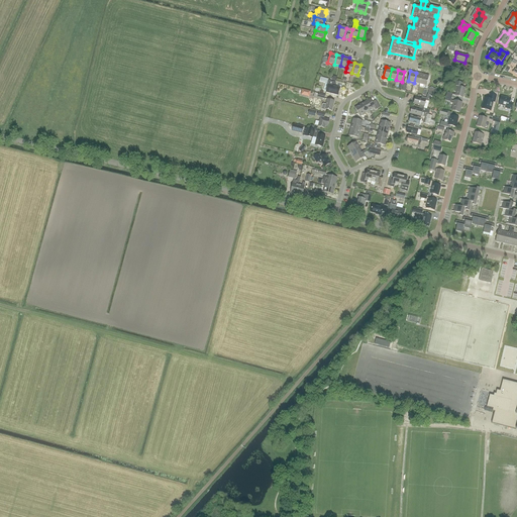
[(420,85),(423,75),(416,73),(414,83),(420,85)]
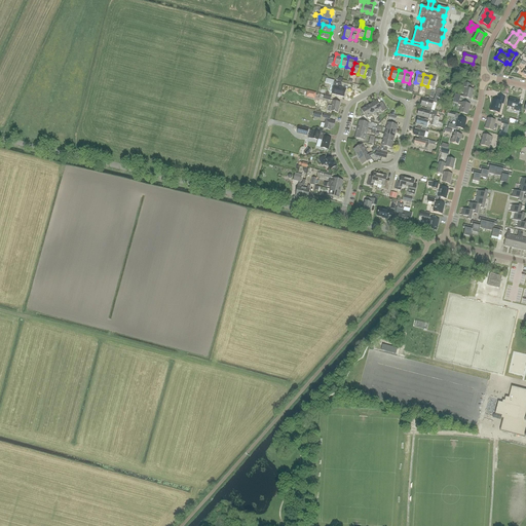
[(430,76),(427,86),(434,87),(437,77),(430,76)]
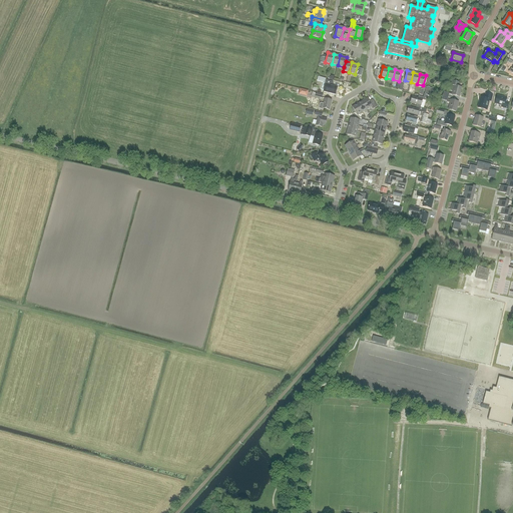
[(333,81),(326,80),(326,78),(319,76),(317,81),(323,83),(322,89),(322,90),(324,91),(324,92),(336,95),(338,87),(332,85),(333,81)]
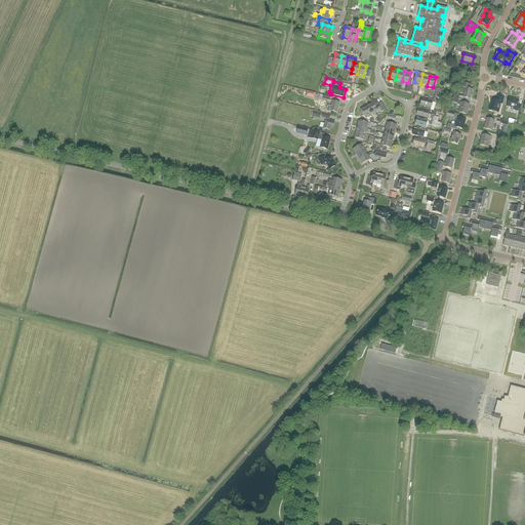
[(463,94),(462,97),(470,99),(473,89),(469,88),(470,84),(463,82),(462,87),(465,88),(465,89),(463,89),(462,89),(461,92),(462,93),(463,94)]
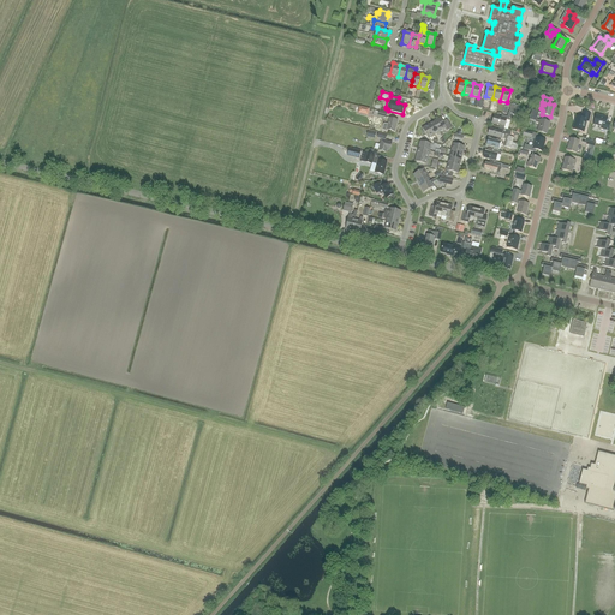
[(493,117),(491,121),(491,123),(493,123),(500,125),(499,127),(505,130),(507,120),(509,120),(511,113),(515,114),(518,106),(512,105),(509,113),(508,112),(508,117),(507,117),(502,115),(501,115),(501,118),(494,117),(493,117)]
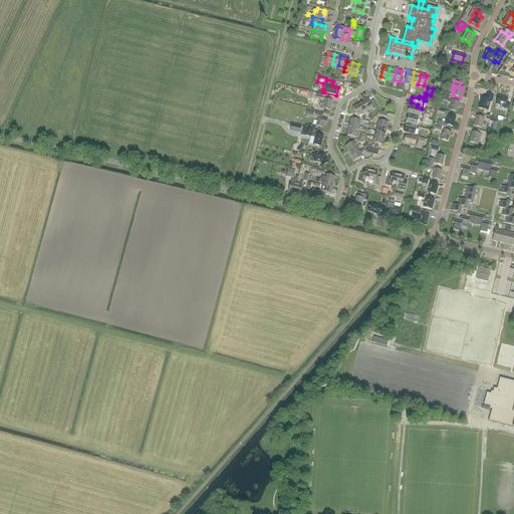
[(492,101),(494,95),(487,93),(486,98),(482,97),(479,108),(488,110),(491,101),(492,101)]
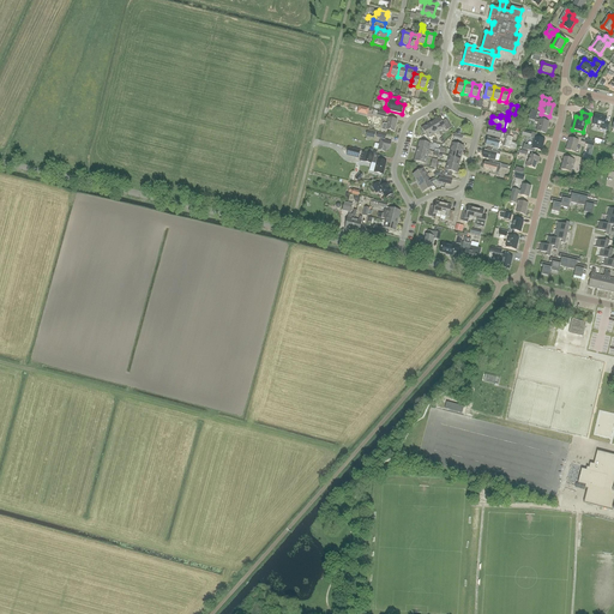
[(530,114),(529,119),(535,121),(535,122),(539,124),(536,132),(546,134),(549,122),(540,120),(536,119),(536,116),(530,114)]
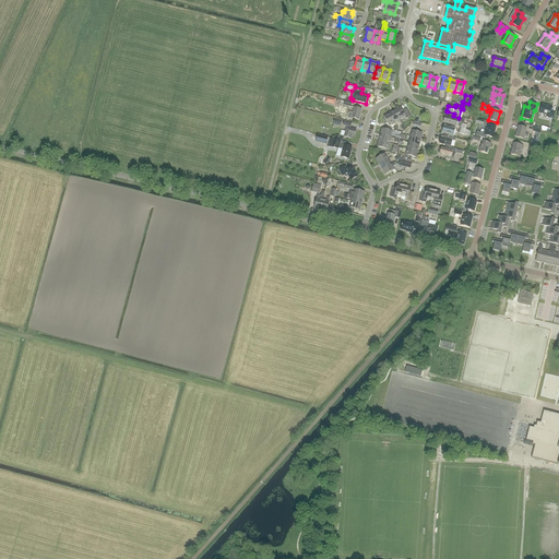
[(554,119),(555,111),(551,111),(552,107),(542,104),(539,114),(547,115),(547,117),(554,119)]
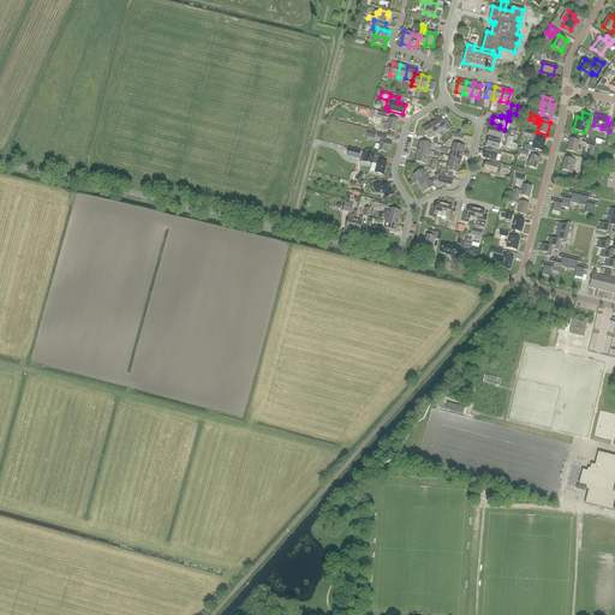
[(388,130),(395,132),(398,120),(389,118),(388,124),(384,124),(383,124),(382,130),(388,131),(388,130)]
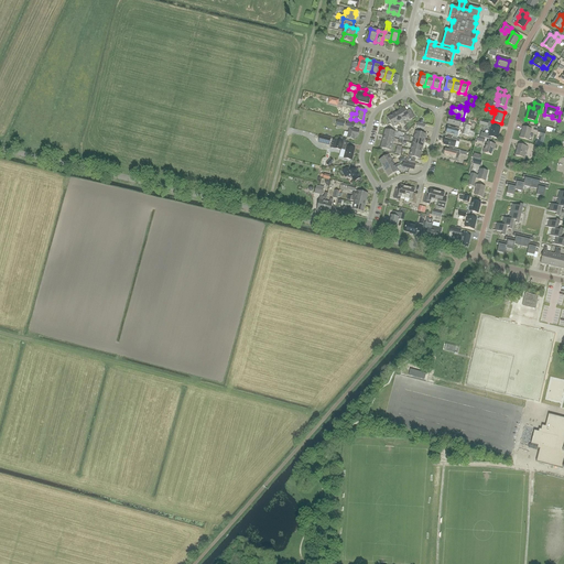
[(410,109),(405,111),(403,108),(398,111),(403,120),(409,118),(410,120),(414,118),(410,109)]
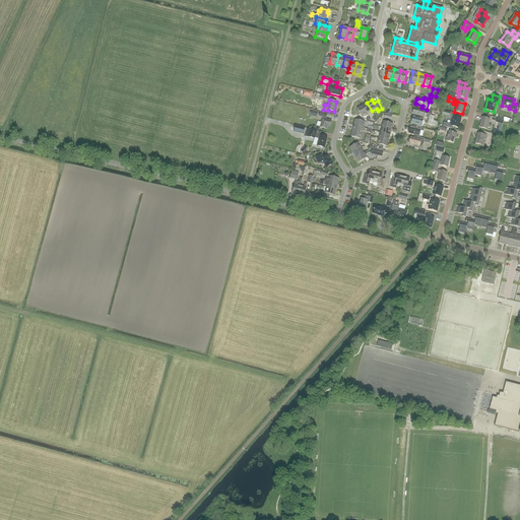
[(367,114),(372,111),(367,103),(362,106),(367,114)]
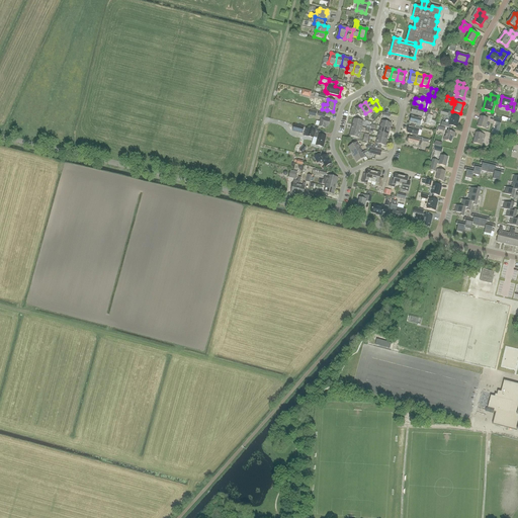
[(365,113),(360,105),(355,108),(360,116),(365,113)]
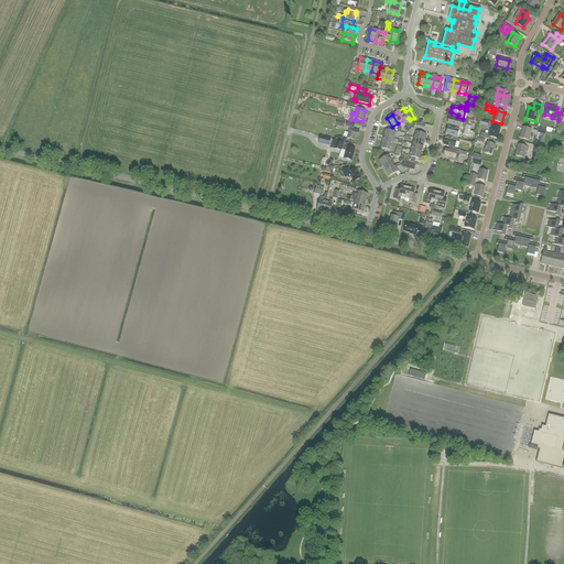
[(459,127),(461,122),(464,123),(468,125),(469,120),(463,119),(457,117),(457,120),(449,118),(447,123),(459,127)]
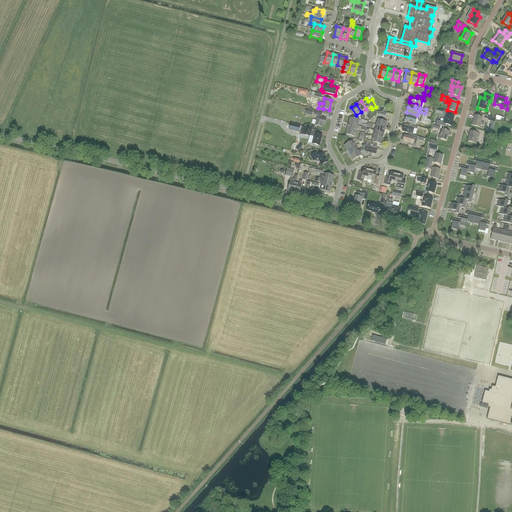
[(453,116),(446,114),(444,122),(437,121),(436,124),(446,127),(446,125),(451,126),(452,122),(453,116)]
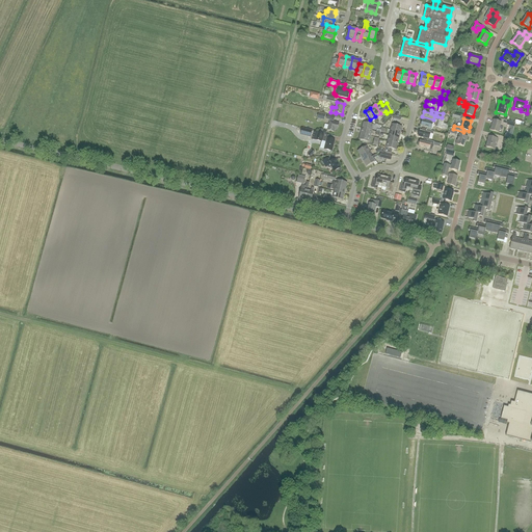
[(427,130),(431,131),(431,129),(433,123),(422,120),(421,126),(427,128),(427,130)]
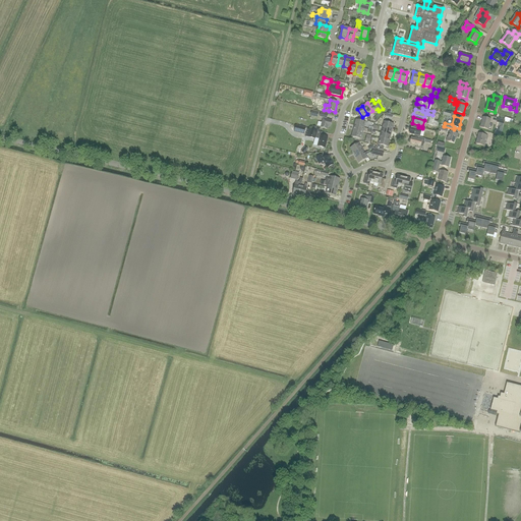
[(488,130),(491,119),(483,118),(480,128),(488,130)]
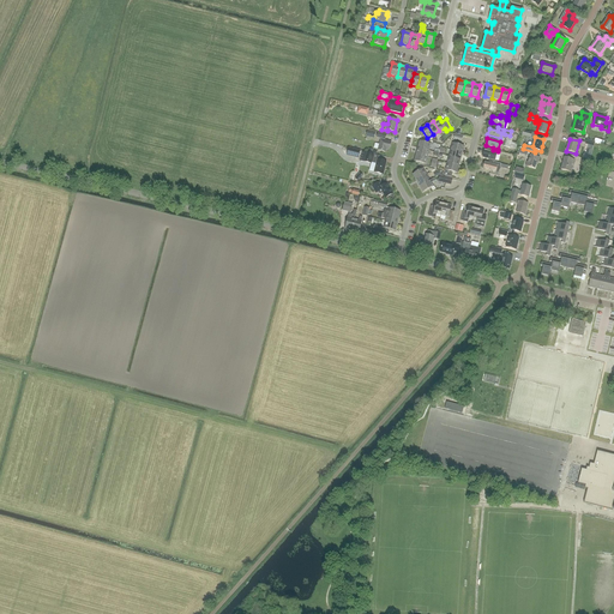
[(390,150),(391,143),(381,140),(378,150),(385,152),(386,149),(390,150)]
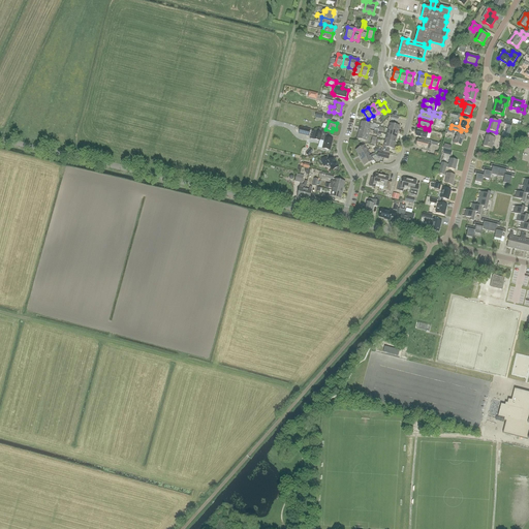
[(362,122),(360,127),(370,130),(371,124),(362,122)]
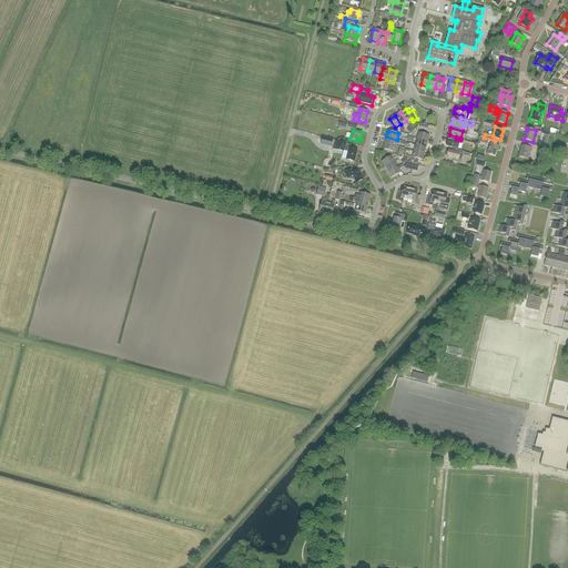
[(418,132),(417,139),(427,142),(429,135),(418,132)]
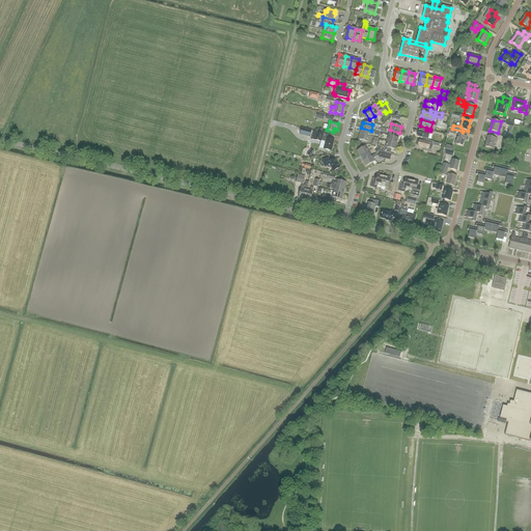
[(310,136),(311,131),(302,128),(300,134),(310,136)]
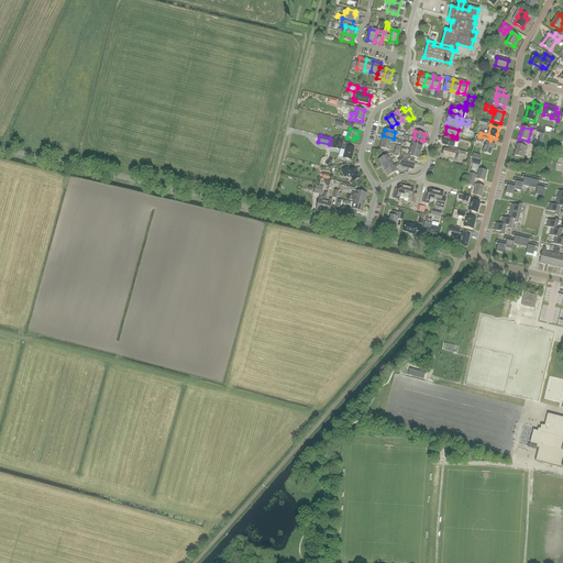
[(383,135),(382,142),(392,144),(394,139),(383,135)]
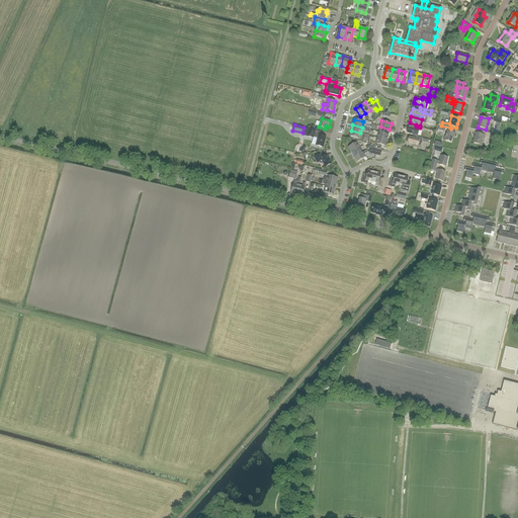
[(500,126),(497,125),(496,130),(493,128),(492,134),(498,135),(500,126)]
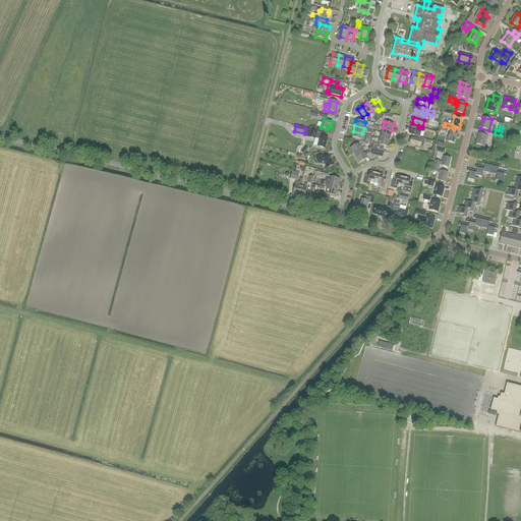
[(392,130),(383,127),(381,133),(391,135),(392,130)]
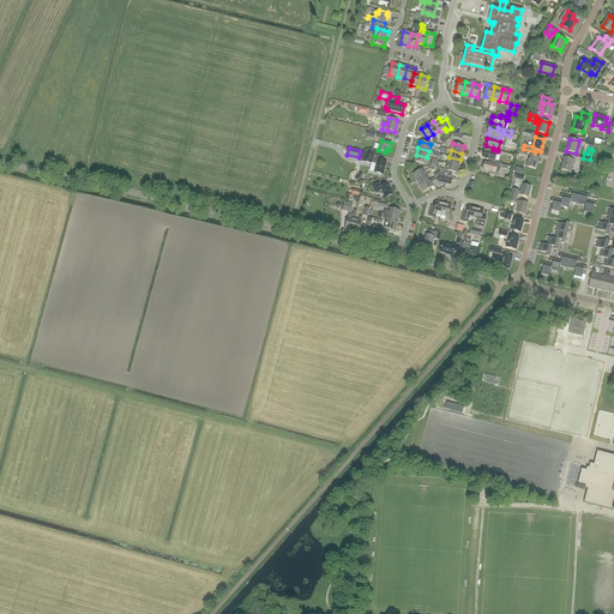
[(495,161),(497,155),(500,155),(501,152),(498,151),(493,150),(492,152),(485,151),(482,157),(495,161)]
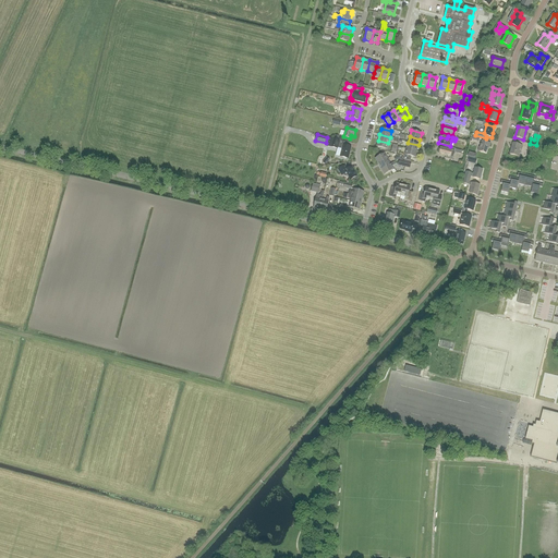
[(338,148),(342,149),(340,157),(348,159),(351,147),(344,146),(346,142),(329,137),(327,146),(338,149),(338,148)]
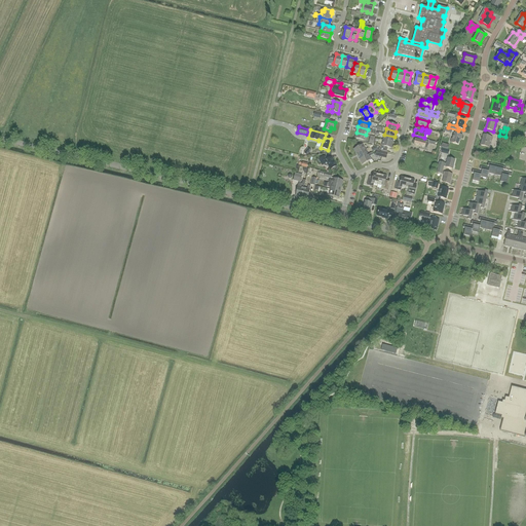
[(366,135),(357,133),(354,138),(365,141),(366,135)]
